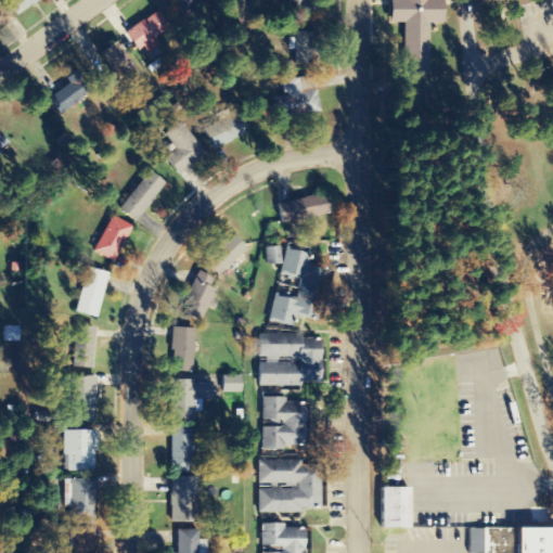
[(0,1),(0,28),(15,17),(2,0),(0,1)]
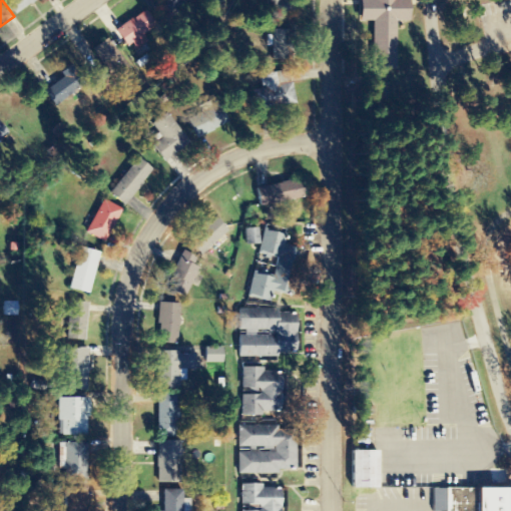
[(6,0),(17,14),(34,0),(6,0)]
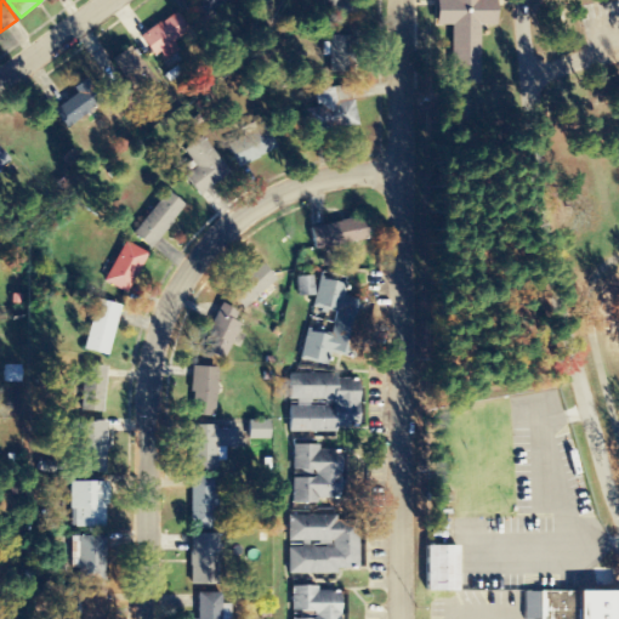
[(334,0),(334,17),(369,17),(369,0),(334,0)]
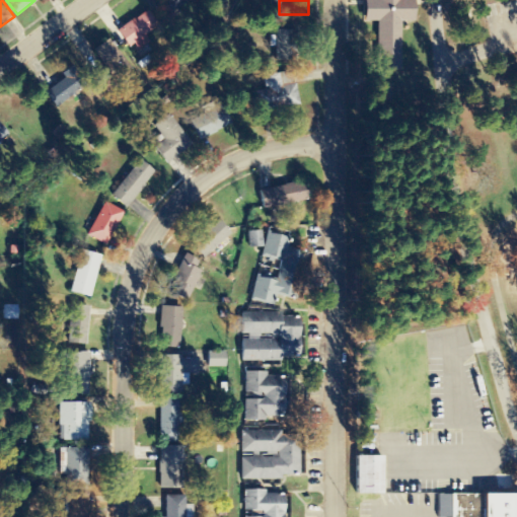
[(366,0),(366,14),(380,14),(380,66),(403,67),(404,17),(419,17),(419,0),(366,0)]
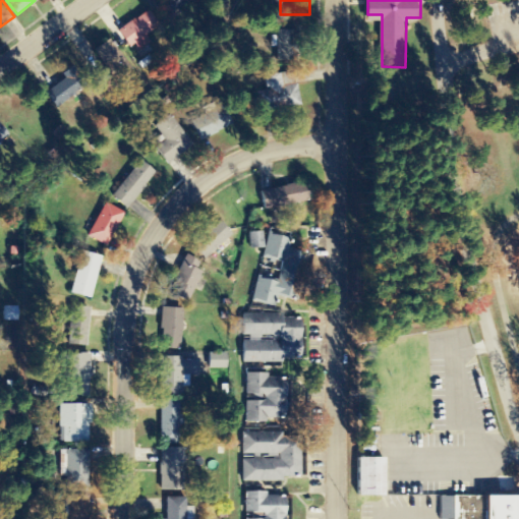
[(118,29),(131,46),(135,43),(140,50),(153,42),(148,34),(161,24),(150,9),(136,18),(135,16),(118,29)]
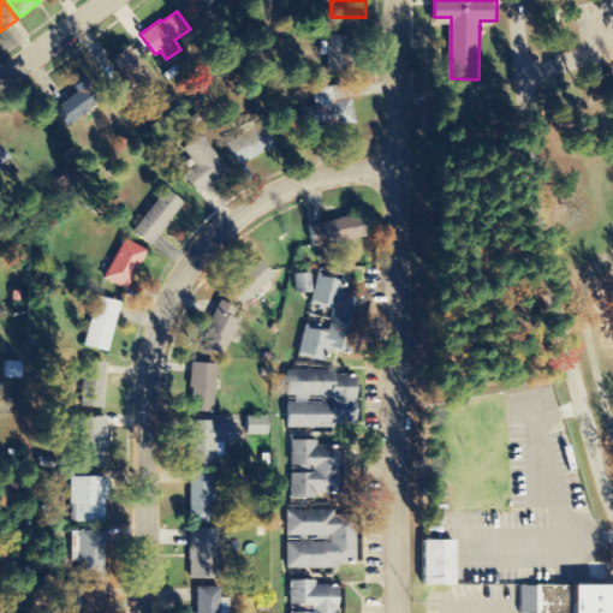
[(331,34),(331,70),(358,70),(358,34),(331,34)]
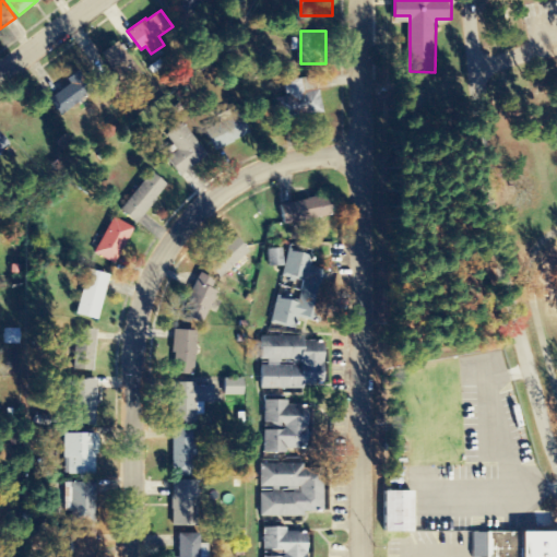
[(102,51),(114,69),(101,79),(109,92),(122,83),(129,93),(147,80),(119,39),(102,51)]
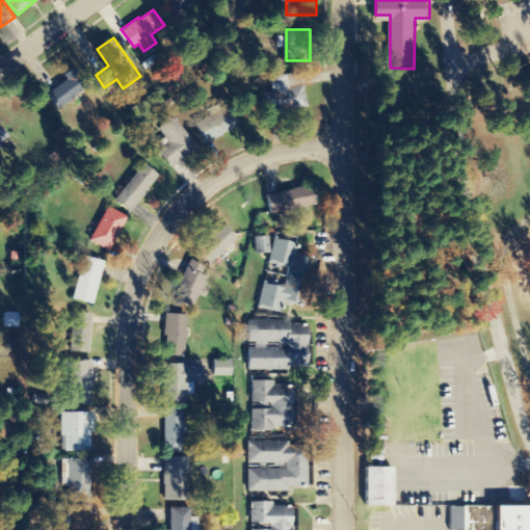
[(81,62),(65,74),(69,78),(47,94),(59,110),(97,83),(81,62)]
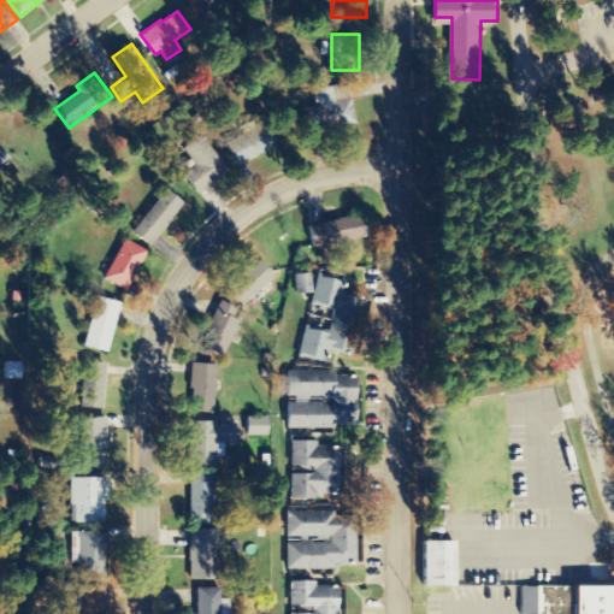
[(316,89),(319,105),(303,107),(308,134),(359,124),(354,98),(337,101),(335,86),(316,89)]
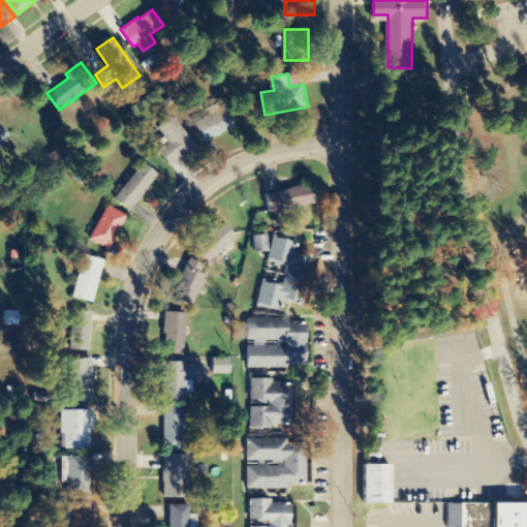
[(195,123),(205,142),(242,124),(234,105),(195,123)]
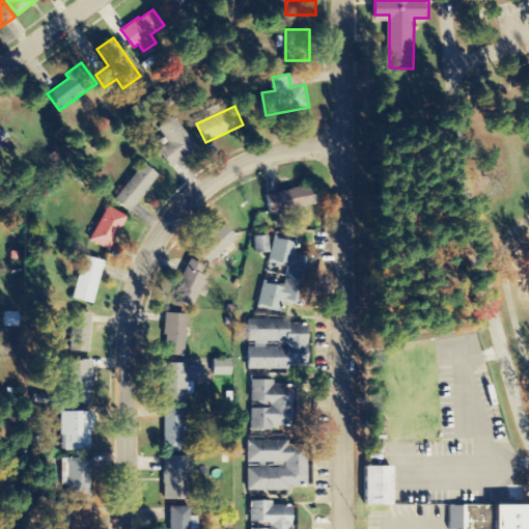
[(0,124),(0,146),(11,137),(0,124)]
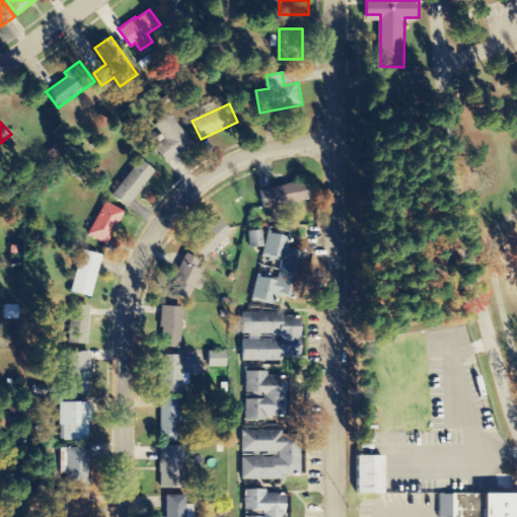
[(140,157),(112,194),(128,206),(156,169),(140,157)]
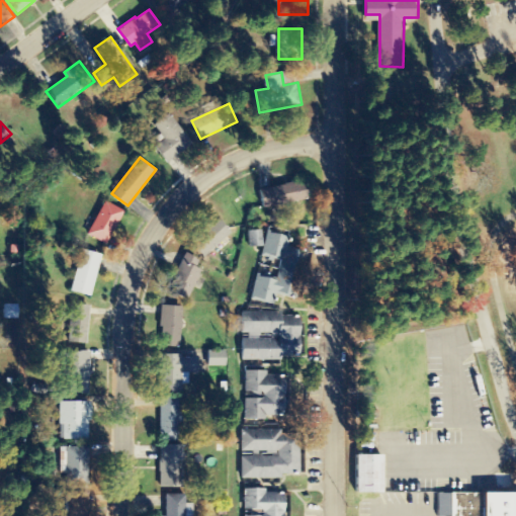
[(260,189),(263,207),(307,198),(304,180),(260,189)]
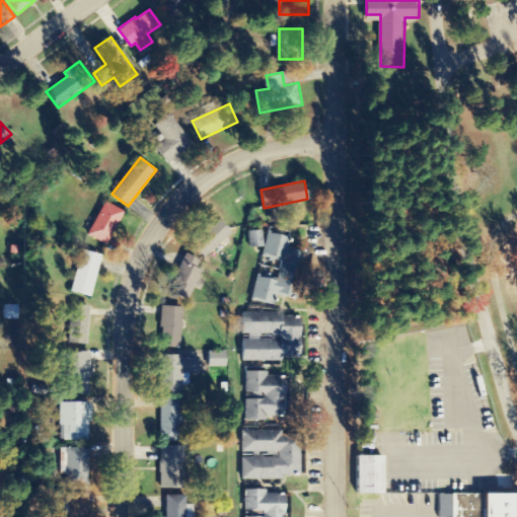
[(105,201),(88,233),(107,243),(125,211),(105,201)]
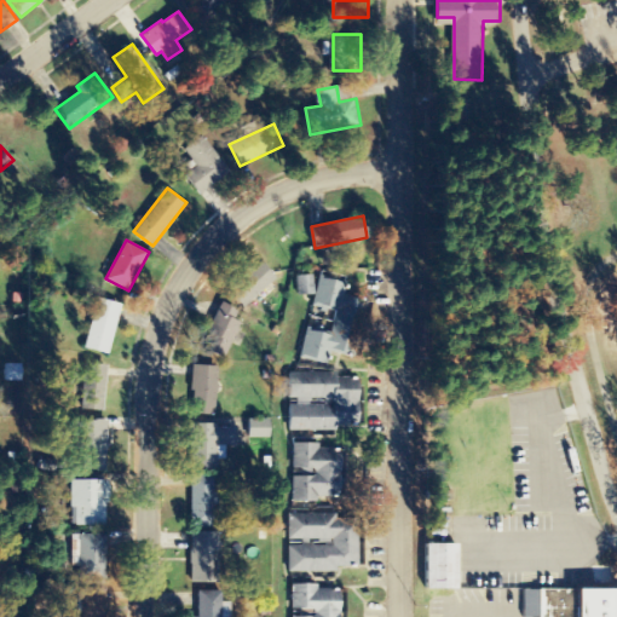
[(259,260),(226,290),(242,307),(275,276),(259,260)]
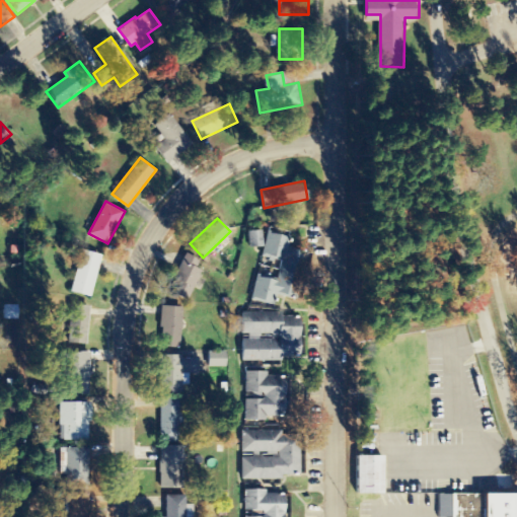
[(248,230),(250,246),(264,244),(263,228),(248,230)]
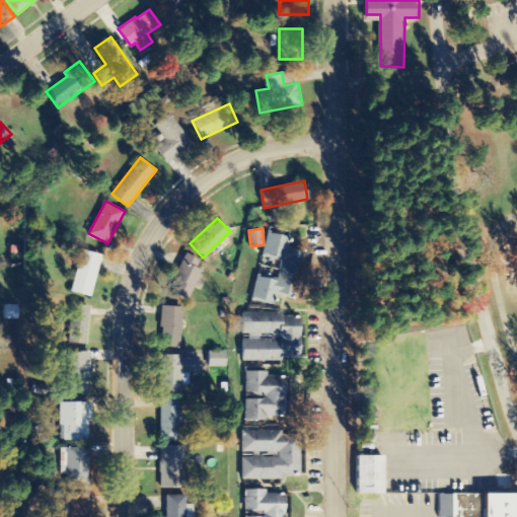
[(269,230),(263,253),(282,259),(277,279),(257,274),(251,298),(274,303),(277,291),(297,296),(308,252),(290,247),(293,236),(269,230)]
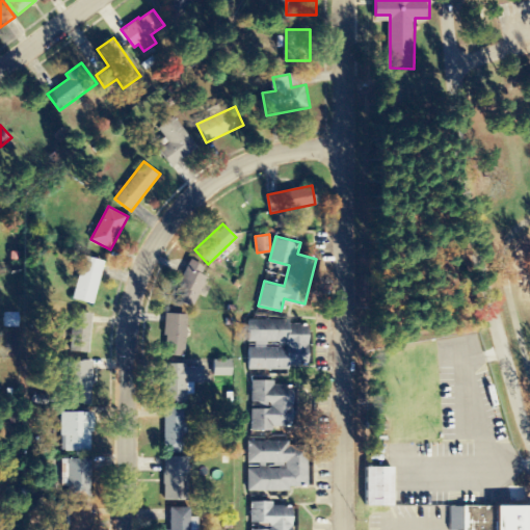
[(84,255),(72,297),(94,303),(105,261),(84,255)]
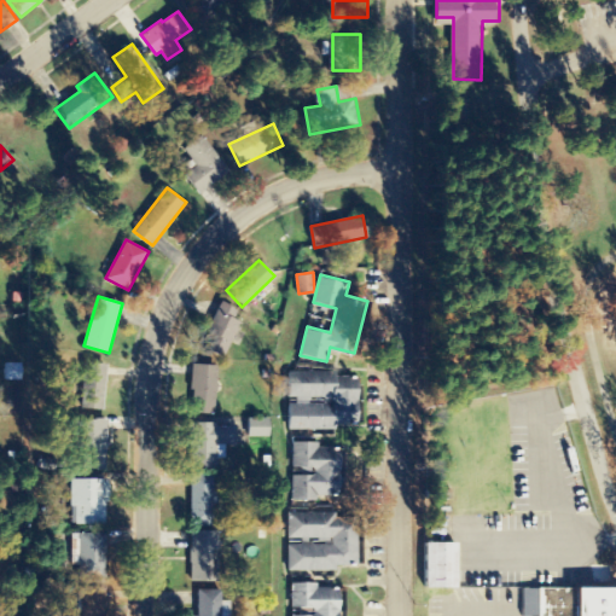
[(221,300),(205,330),(210,333),(203,349),(224,360),(247,313),(221,300)]
